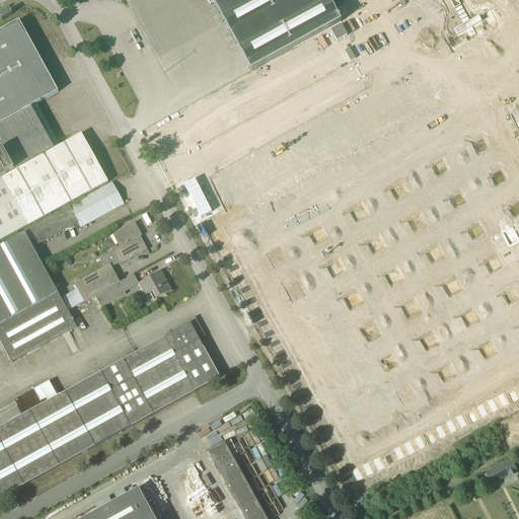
[(214,3),(251,71),(341,21),(328,0),(212,0),(214,3)]
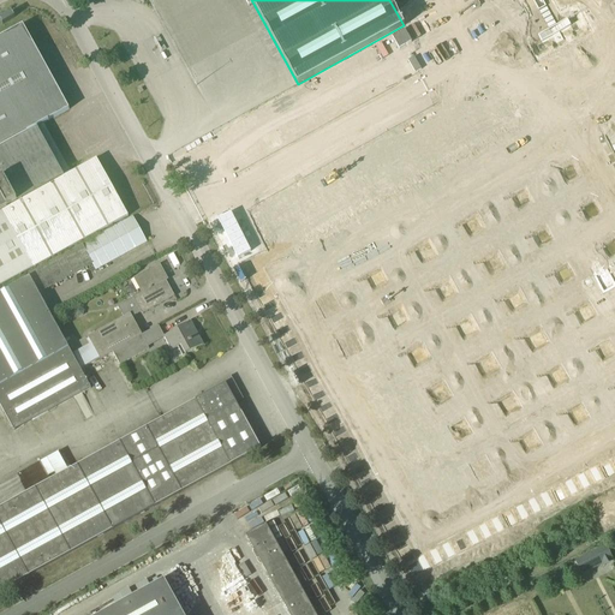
[(568,103),(267,257),(425,568),(614,471),(614,87),(589,35),(544,57),(568,103)]
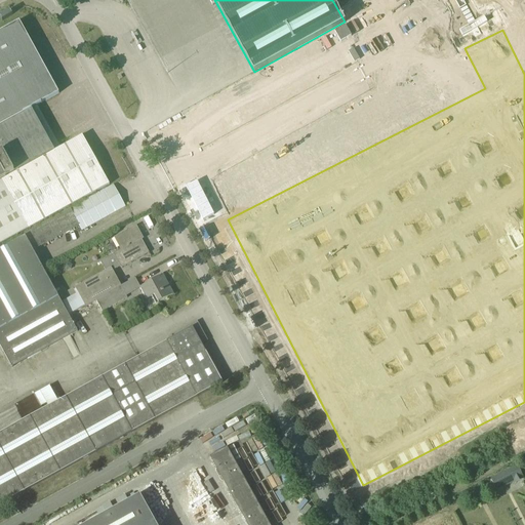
[(78,226),(81,231),(122,208),(111,187),(70,209),(24,235),(33,251),(78,226)]
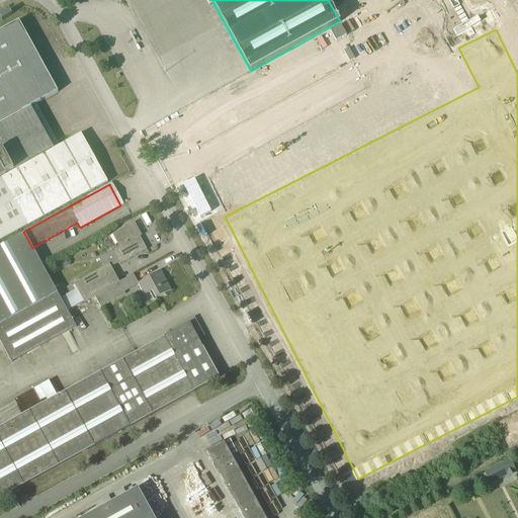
[(119,247),(112,251),(99,258),(104,267),(109,264),(111,267),(118,263),(119,265),(147,250),(140,237),(142,236),(135,223),(112,235),(119,247)]
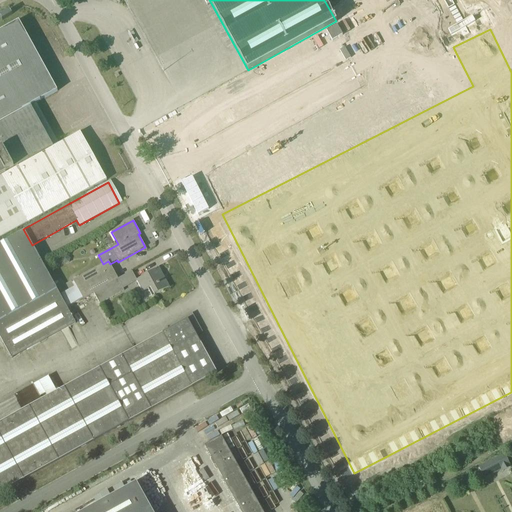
[(67,307),(94,293),(117,280),(118,279),(110,264),(108,261),(103,264),(73,281),(76,286),(60,295),(67,307)]
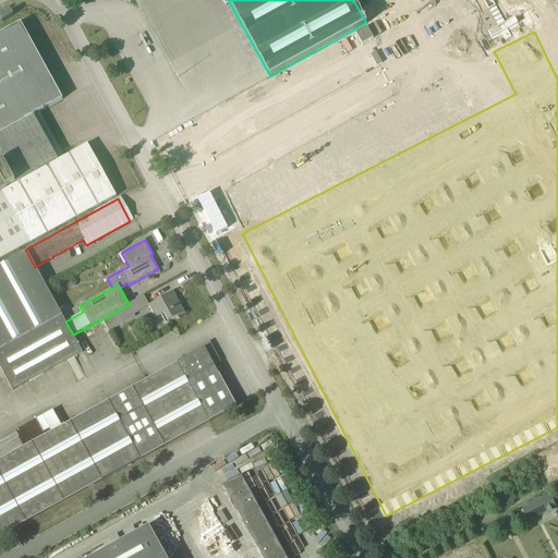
[(173,292),(148,305),(149,307),(156,318),(164,314),(168,322),(185,313),(173,292)]
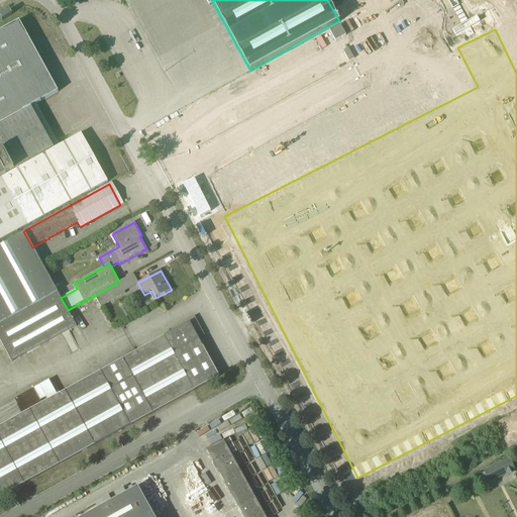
[(123,424),(221,380),(193,316),(189,318),(192,326),(55,389),(50,379),(33,387),(42,406),(0,425),(0,481),(5,479),(9,488),(98,446),(94,436),(98,434),(96,431),(90,434),(88,430),(119,416),(123,424)]
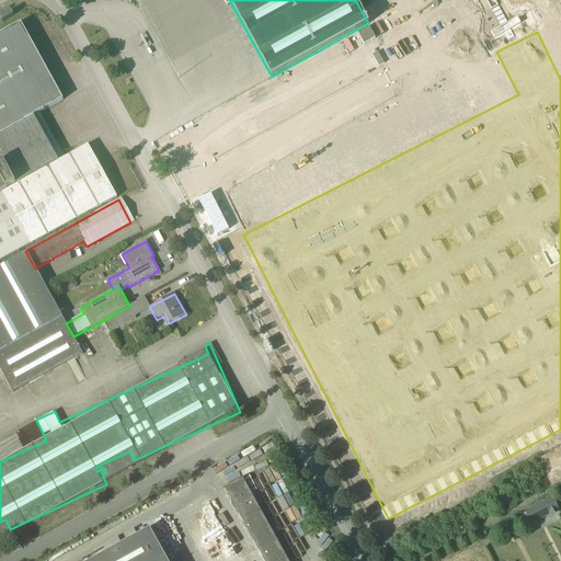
[(265,560),(286,560),(242,480),(226,489),(265,560)]
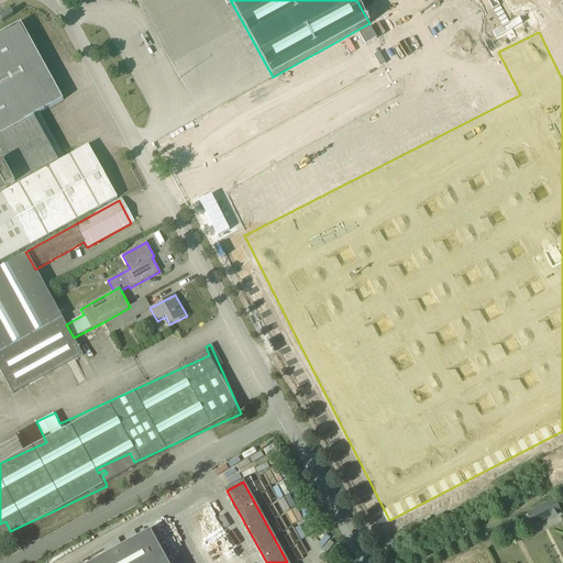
[(531,521),(549,512),(552,519),(562,514),(561,511),(554,499),(527,515),(532,527),(533,526),(531,521)]
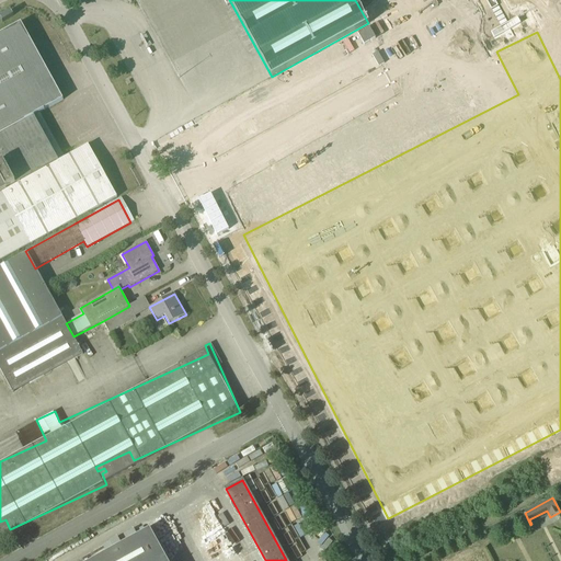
[(94,560),(164,560),(149,531),(138,537),(134,529),(103,547),(106,554),(94,560)]
